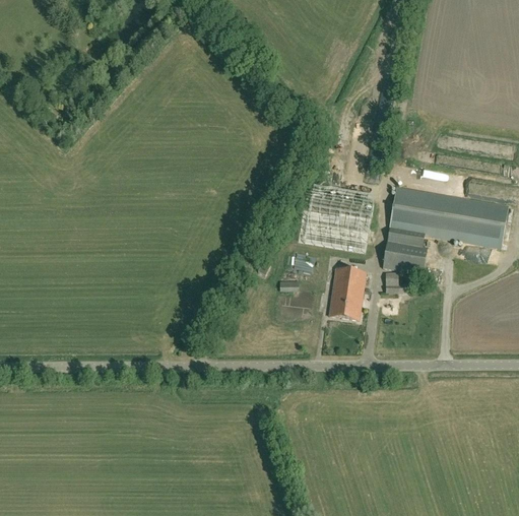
[(509,172),(510,164),(493,162),(492,169),(509,172)]
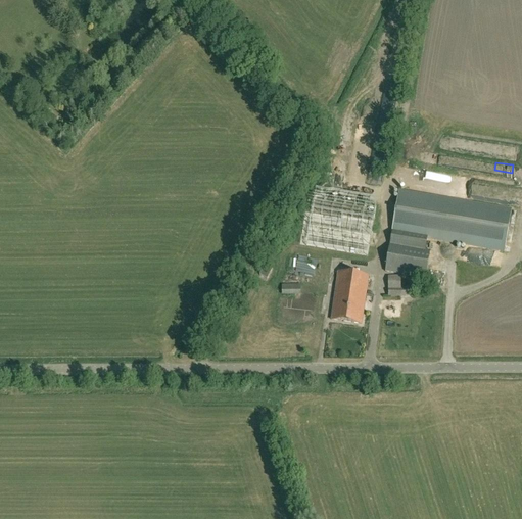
[(429,247),(424,247),(426,235),(503,247),(510,205),(397,187),(384,269),(425,275),(429,247)]
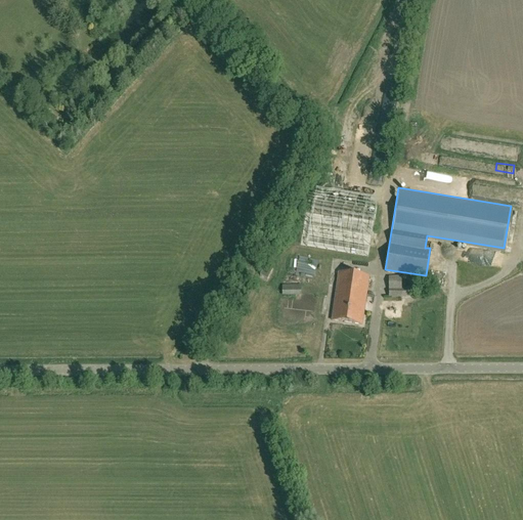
[(328,251),(368,256),(377,193),(336,188),(328,251)]
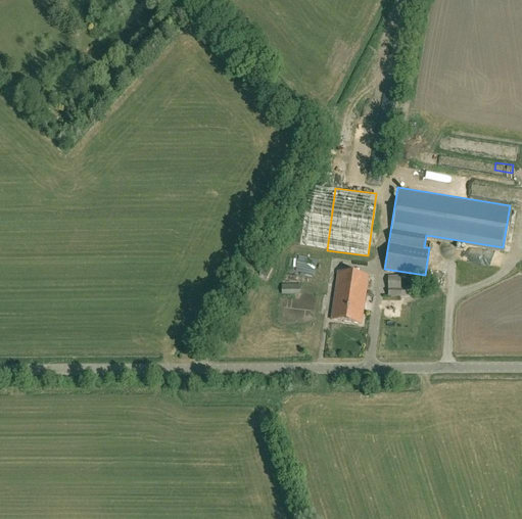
[(468,244),(467,255),(480,257),(481,245),(468,244)]
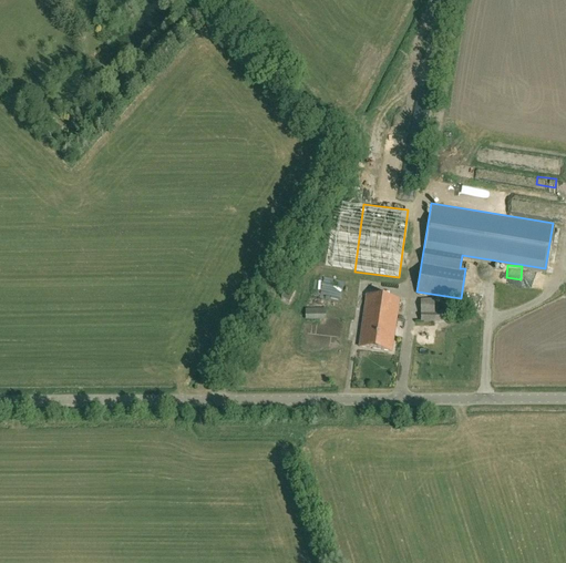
[(288,299),(295,288),(286,284),(280,295),(288,299)]
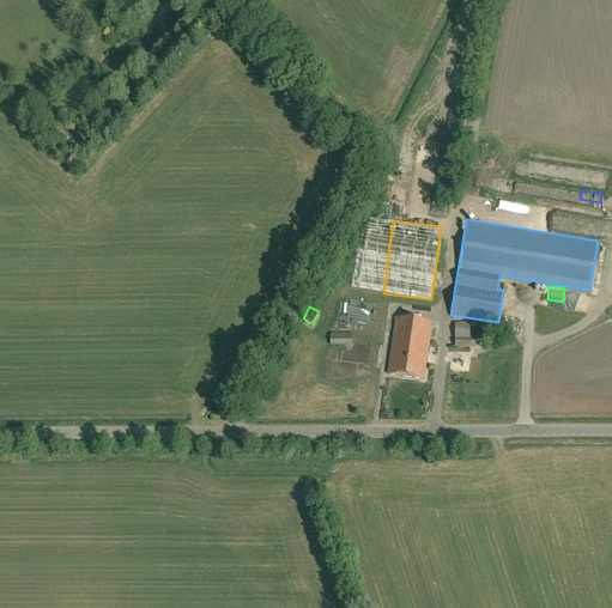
[(423,376),(431,321),(395,316),(387,371),(423,376)]
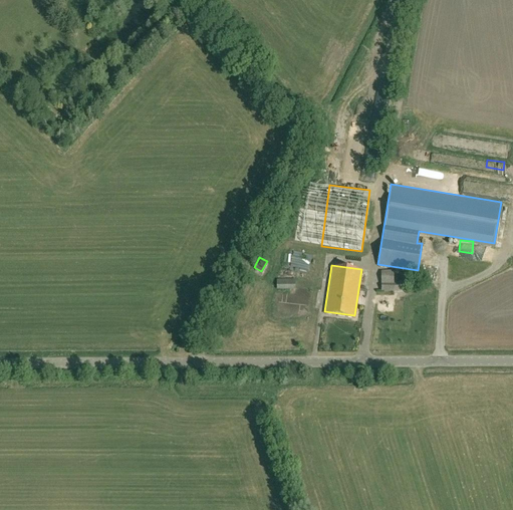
[(321,285),(323,269),(300,267),(298,283),(321,285)]
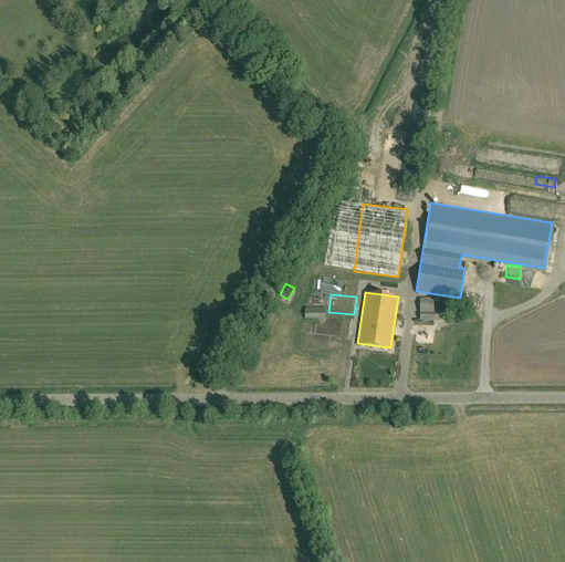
[(420,295),(420,309),(420,318),(433,318),(433,309),(430,309),(430,295),(420,295)]
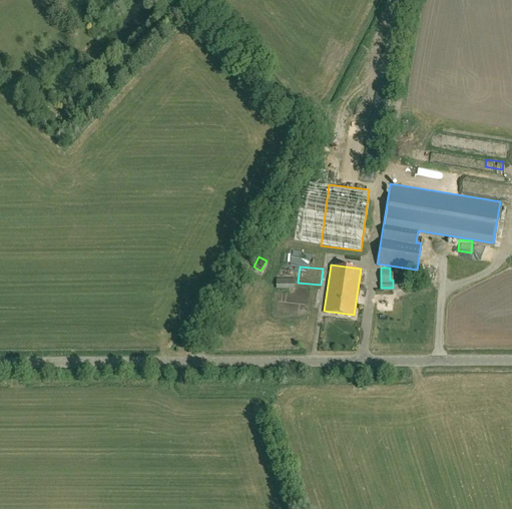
[(294,276),(288,276),(276,276),(276,286),(289,286),(294,286),(294,276)]
